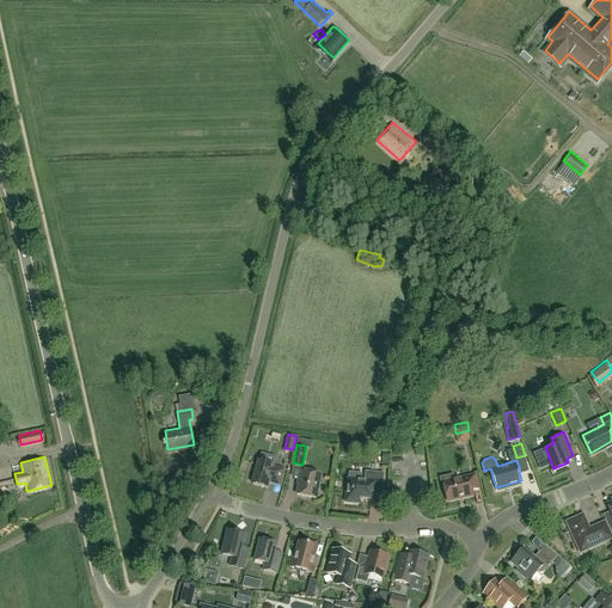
[(274,461),(258,458),(252,480),(267,485),(269,479),(280,481),(285,467),(273,464),(274,461)]
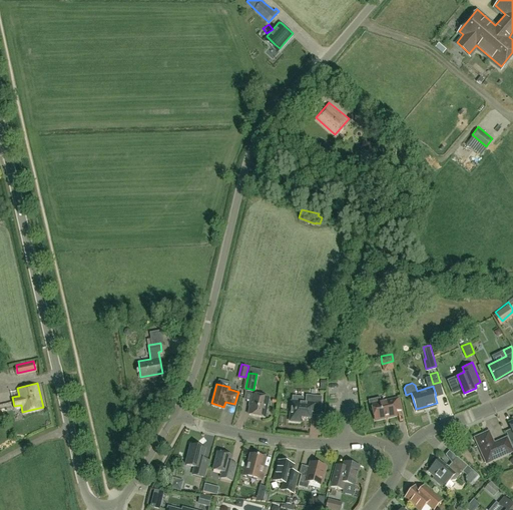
[(269,396),(252,393),(248,412),(265,416),(269,396)]
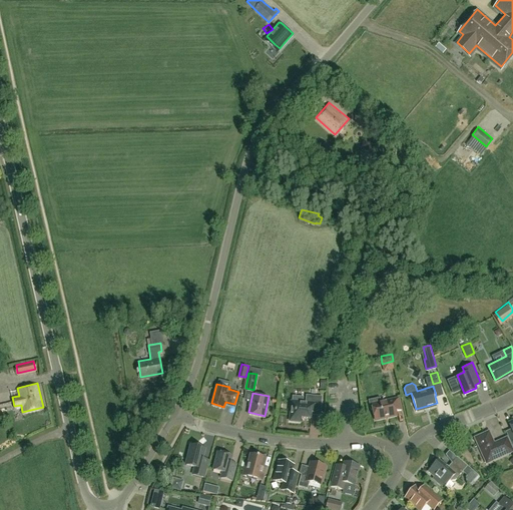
[(311,413),(312,405),(321,406),(321,404),(322,394),(308,393),(307,401),(303,401),(303,395),(293,394),(293,400),(292,400),(291,400),(290,409),(291,409),(290,418),(301,419),(301,415),(311,416),(311,413)]
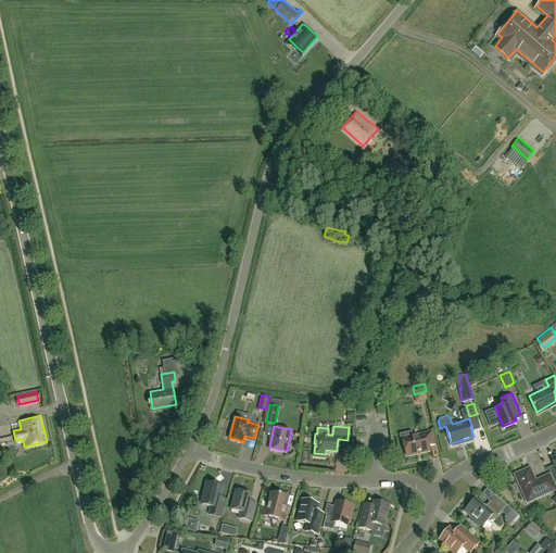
[(402,442),(404,441),(406,453),(430,448),(429,443),(436,442),(432,429),(413,434),(412,429),(400,431),(402,442)]
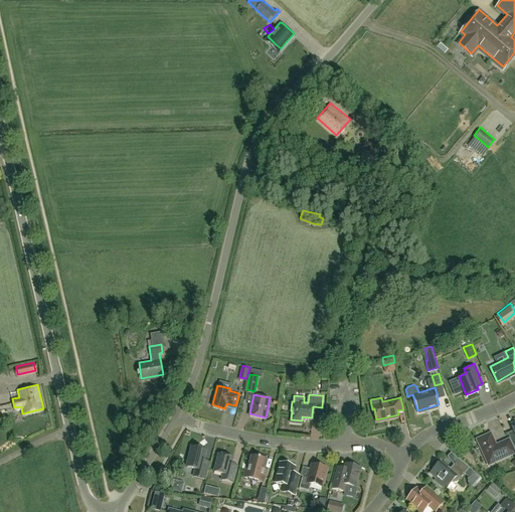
[(478,438),(489,462),(513,451),(508,439),(495,445),(490,433),(478,438)]
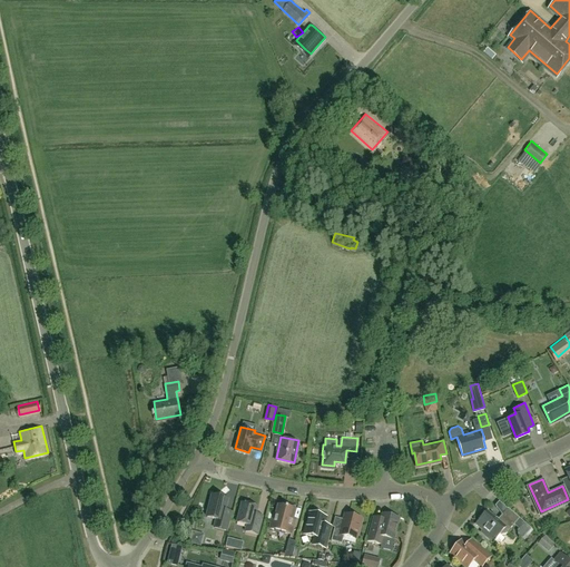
[(227,497),(213,492),(207,515),(216,517),(214,525),(227,528),(233,509),(225,507),(227,497)]
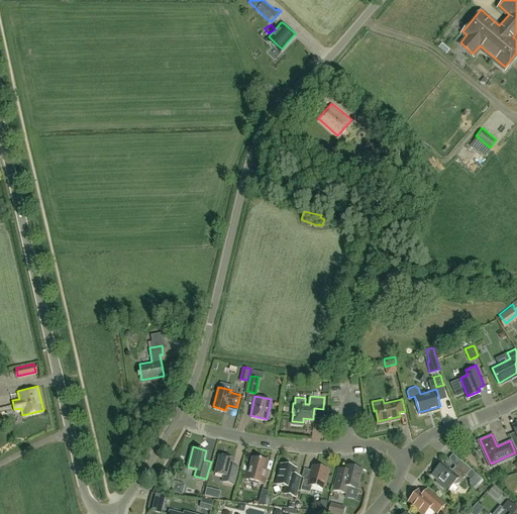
[(234,457),(219,453),(215,471),(224,474),(222,480),(234,483),(238,466),(232,465),(234,457)]
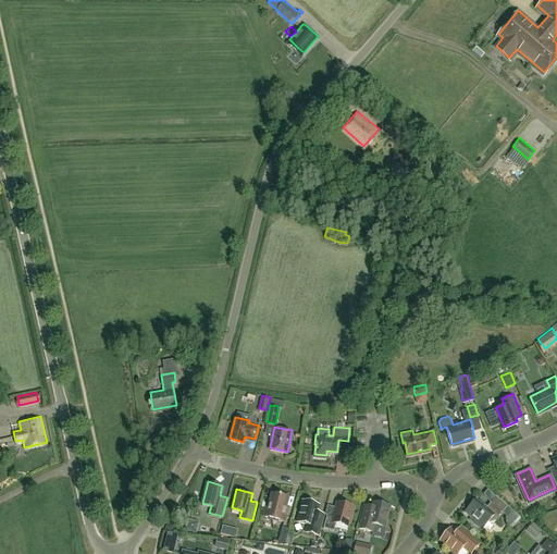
[(286,504),(289,492),(282,491),(281,493),(272,491),(270,500),(268,499),(263,514),(284,519),(288,504),(286,504)]
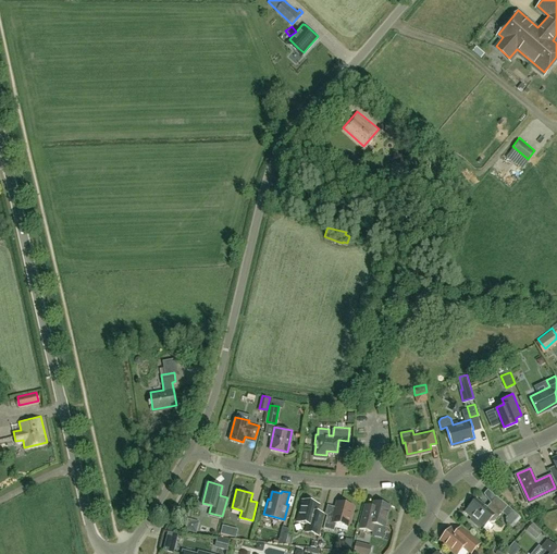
[(486,505),(477,496),(465,509),(471,516),(470,517),(481,527),(489,519),(489,520),(494,519),(507,504),(511,508),(506,516),(506,520),(509,524),(518,514),(519,514),(496,494),(486,505)]
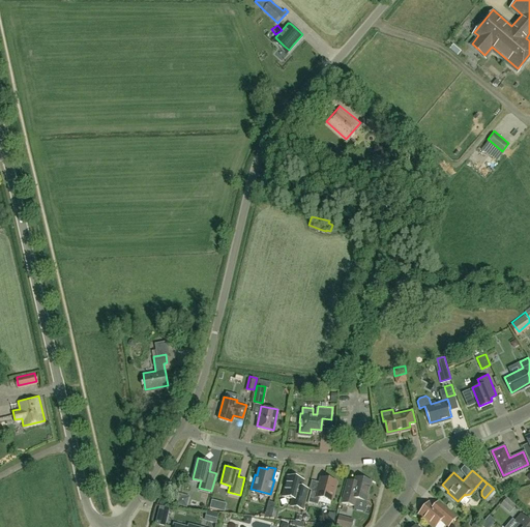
[(301,484),(302,477),(288,474),(283,494),(293,496),(291,503),(302,506),(305,493),(307,486),(301,484)]
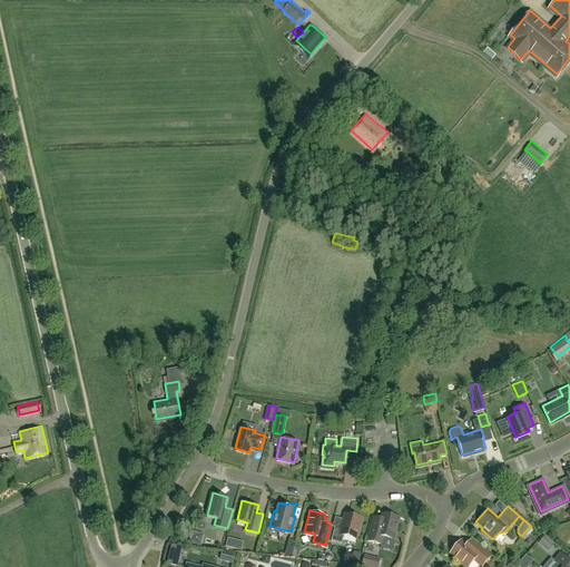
[(347,512),(345,511),(341,527),(334,525),(331,538),(342,540),(344,534),(356,537),(362,516),(360,516),(360,514),(347,510),(347,512)]
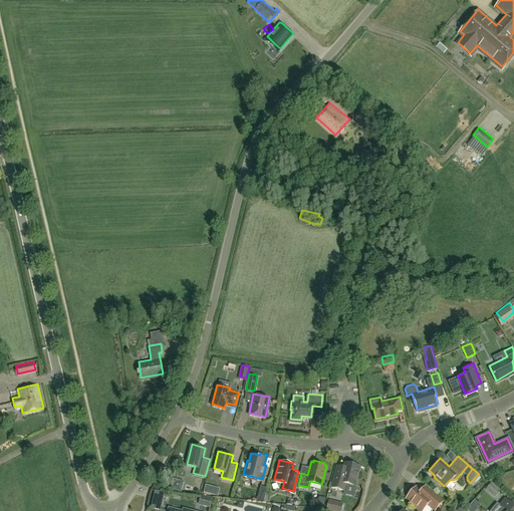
[(337,463),(334,473),(331,485),(343,489),(345,482),(354,484),(359,465),(345,461),(344,465),(337,463)]
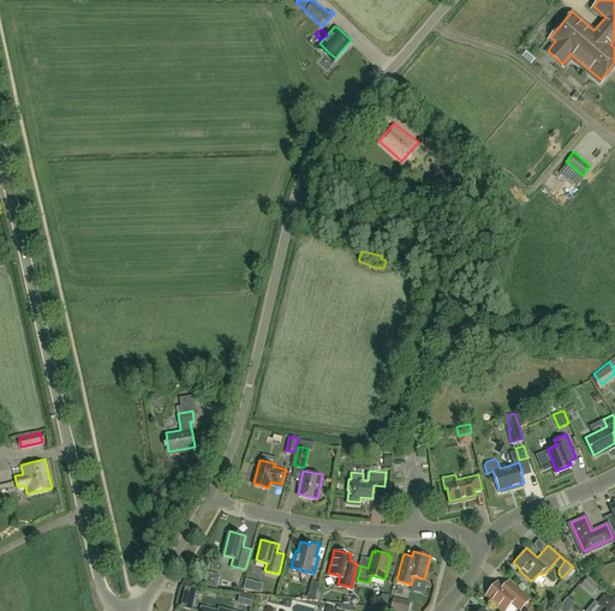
[(598,583),(587,575),(580,583),(591,592),(598,583)]
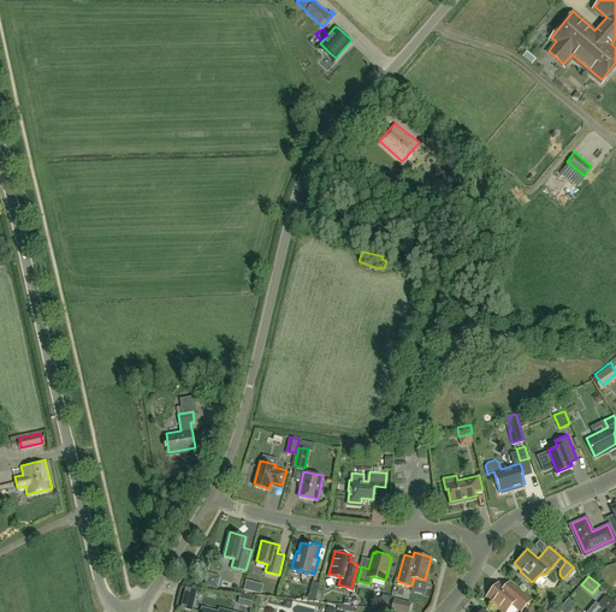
[(312,580),(307,598),(315,599),(320,582),(312,580)]
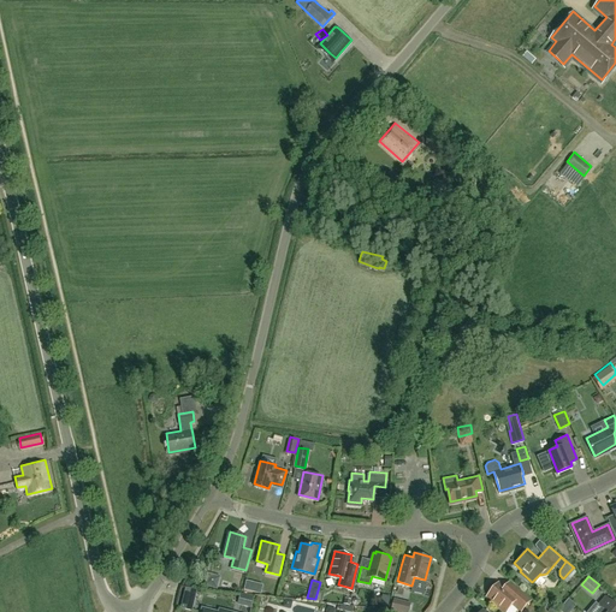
[(504,586),(498,581),(487,594),(505,610),(513,601),(521,608),(529,598),(509,581),(504,586)]
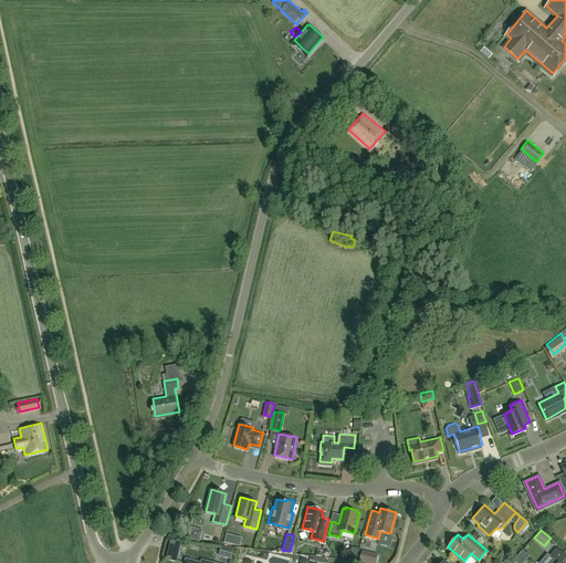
[(167,556),(176,559),(179,542),(171,540),(167,556)]
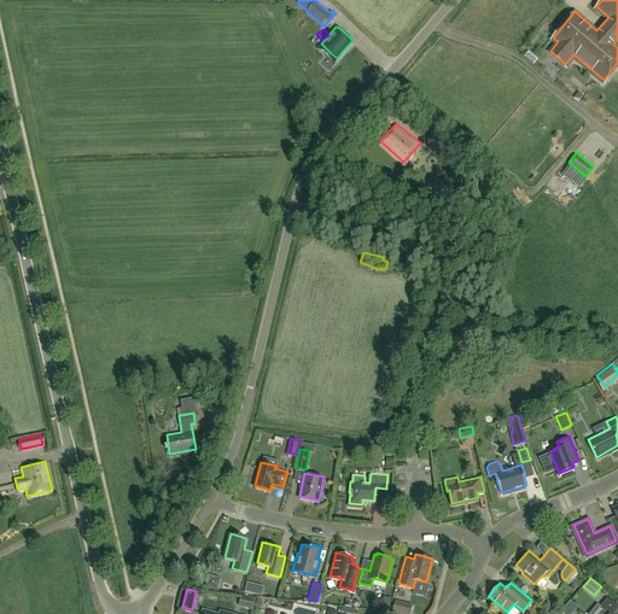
[(617,613),(617,606),(607,597),(601,604),(605,608),(599,613),(617,613)]
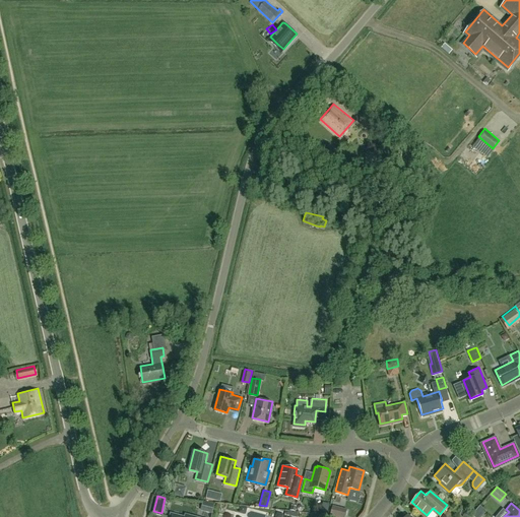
[(330,515),(338,516),(343,516),(346,507),(333,504),(330,515)]
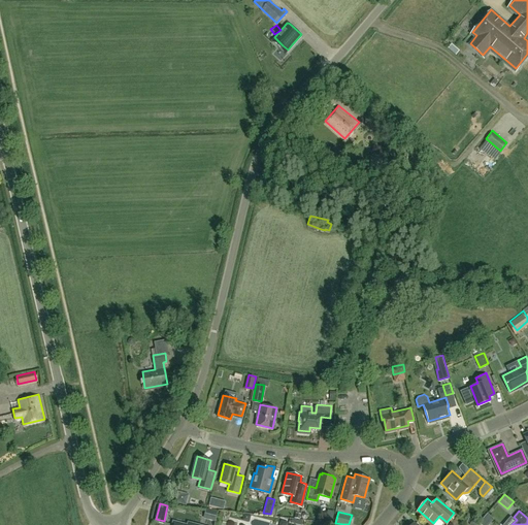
[(224,515),(222,522),(229,524),(231,517),(224,515)]
